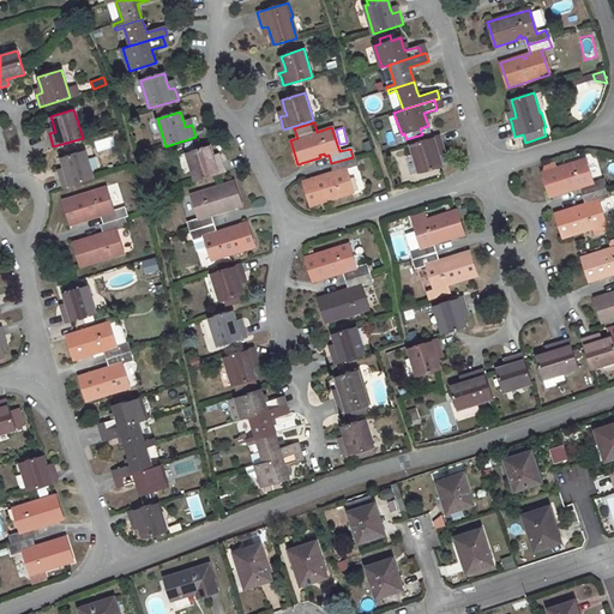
[(439,136),(409,144),(419,173),(443,164),(439,155),(437,150),(444,148),(439,136)]
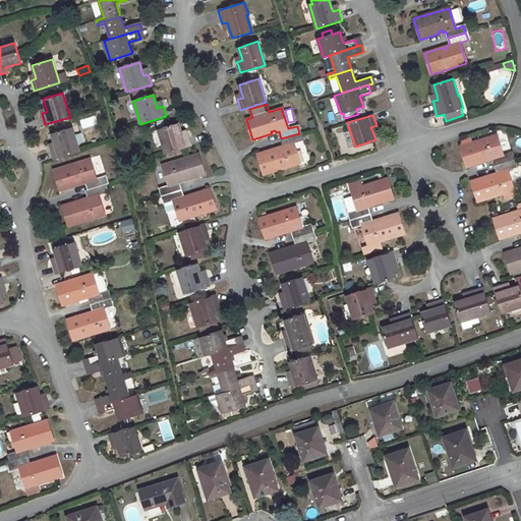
[(177,124),(158,130),(165,154),(190,146),(187,135),(181,136),(180,132),(177,124)]
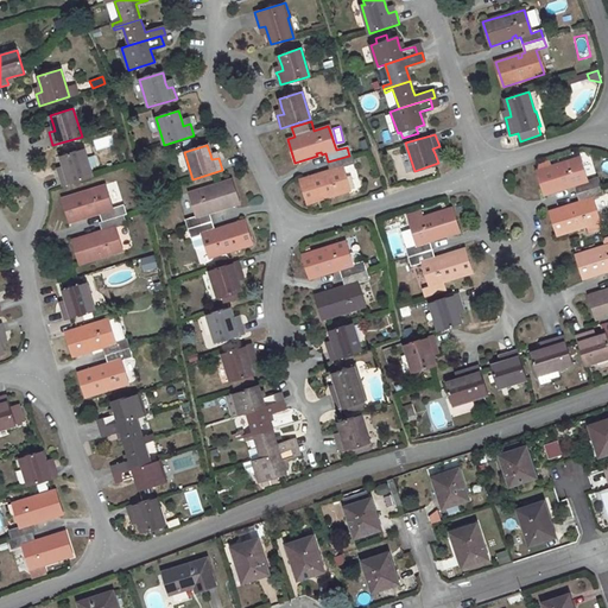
[(83,147),(61,156),(64,165),(65,170),(59,172),(63,185),(93,175),(83,147)]
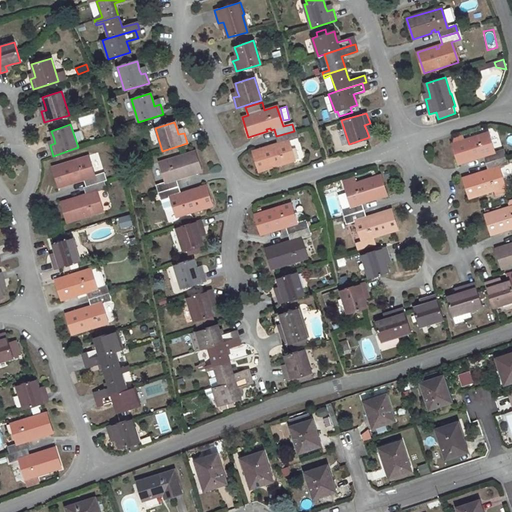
[(279,143),(275,144),(276,146),(272,147),(272,145),(259,149),(253,151),(259,171),(294,160),(287,140),(296,138),(294,131),(276,136),(279,143)]
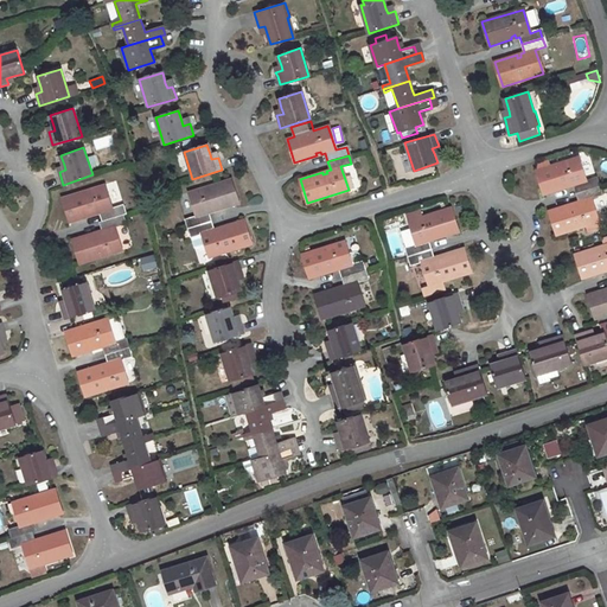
[(577,159),(536,171),(543,195),(566,187),(564,185),(569,184),(570,186),(574,185),(576,193),(598,186),(595,179),(585,181),(577,159)]
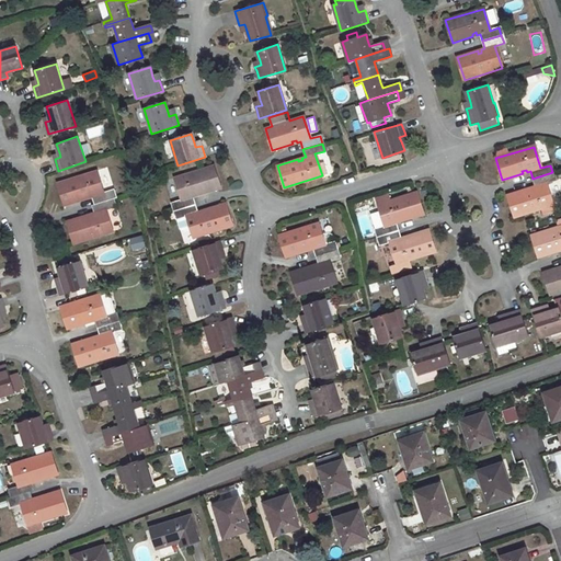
[(214,165),(176,178),(183,201),(174,203),(176,210),(195,204),(193,196),(196,195),(196,193),(201,192),(201,194),(221,187),(214,165)]
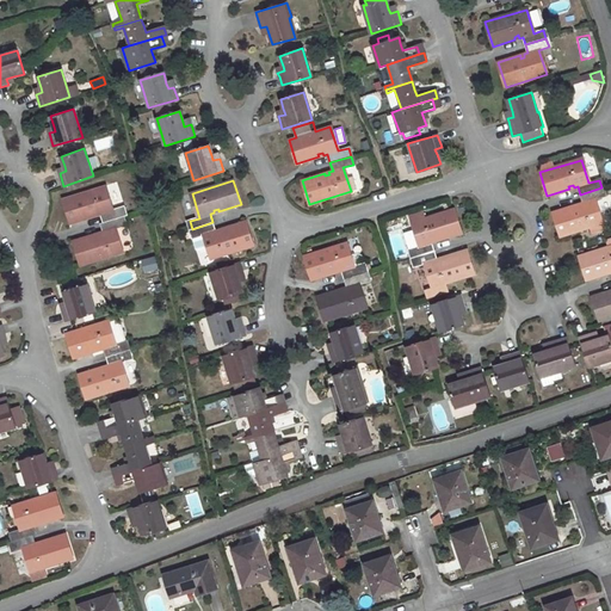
[(104,186),(62,199),(69,223),(92,217),(92,214),(96,213),(97,215),(100,214),(104,223),(121,217),(124,216),(122,208),(111,211),(104,186)]
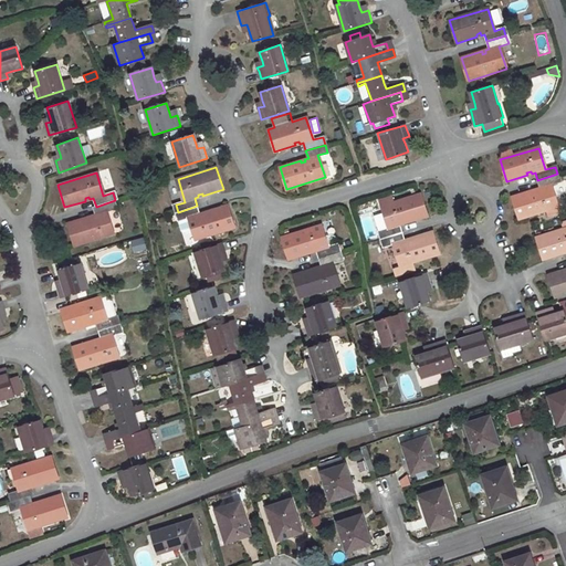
[(557,174),(537,180),(540,188),(536,189),(536,191),(533,192),(532,190),(512,197),(519,219),(543,211),(545,217),(557,213),(555,208),(556,207),(549,185),(559,181),(557,174)]
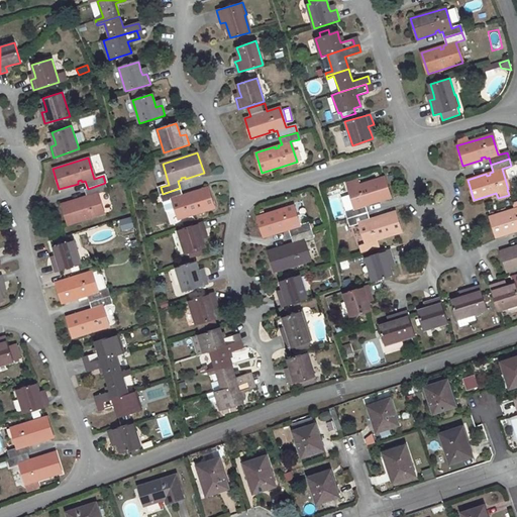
[(367,212),(365,205),(368,204),(368,202),(372,201),(372,203),(382,200),(391,197),(384,177),(362,184),(359,179),(348,182),(350,188),(349,188),(355,208),(346,210),(349,218),(367,212)]
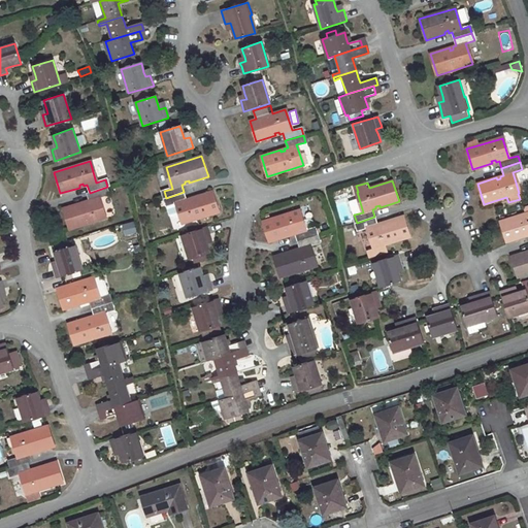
[(81,202),(63,208),(69,229),(104,218),(98,197),(107,195),(104,188),(90,193),(87,193),(89,200),(86,201),(87,204),(81,205),(81,202)]
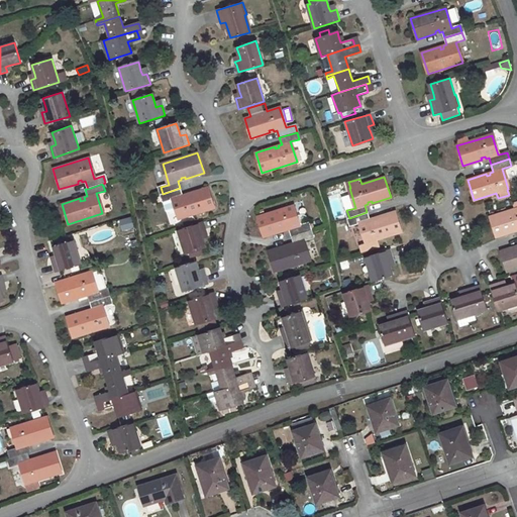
[(208,188),(189,193),(190,195),(186,196),(186,194),(182,195),(180,188),(163,194),(165,201),(174,198),(180,218),(215,207),(208,188)]
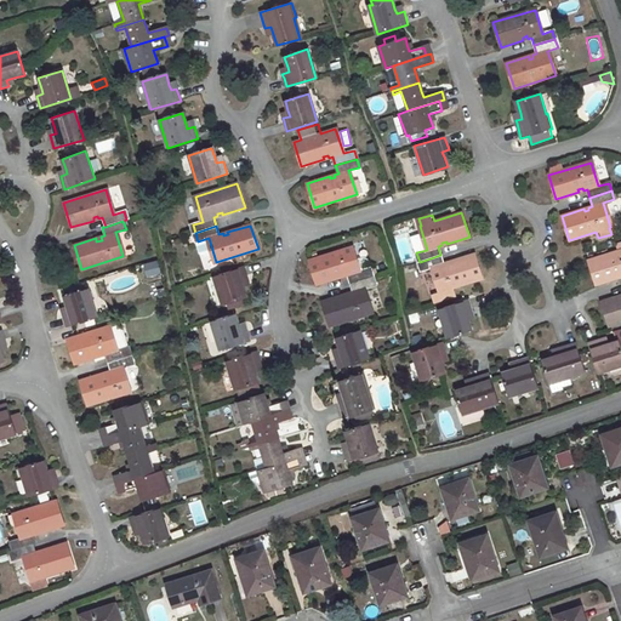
[(617,278),(617,274),(620,273),(620,243),(616,245),(619,251),(588,260),(597,284),(617,278)]
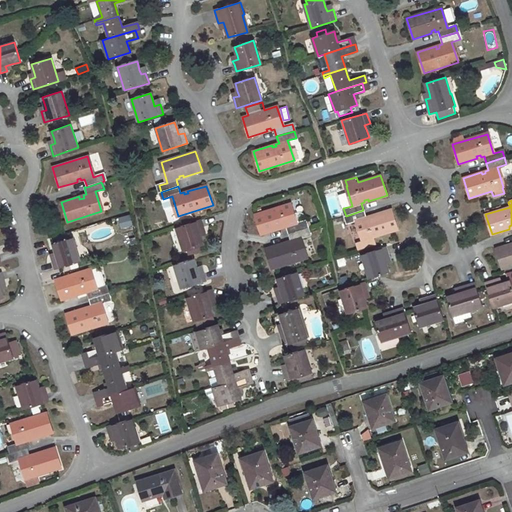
[(280,229),(280,226),(283,226),(284,228),(287,227),(289,233),(307,228),(305,222),(296,224),(289,203),(255,214),(262,235),(280,229)]
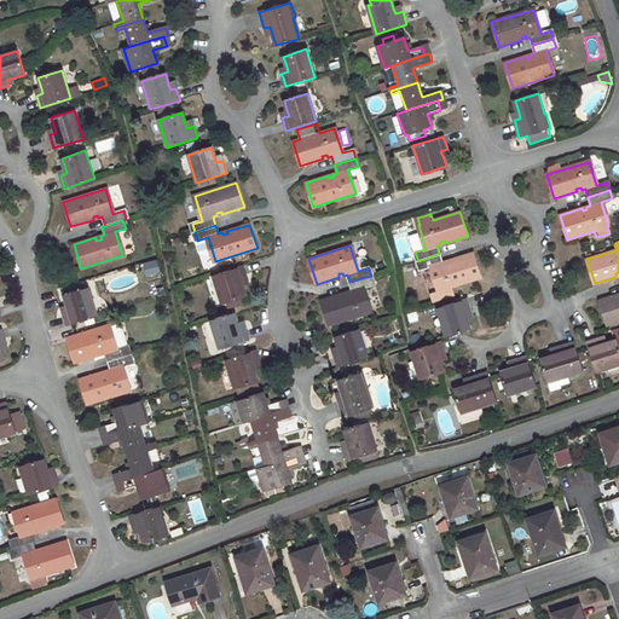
[(439,254),(418,261),(421,268),(432,265),(440,290),(431,293),(433,300),(453,294),(451,287),(480,278),(473,253),(450,260),(451,262),(446,264),(446,261),(443,262),(439,254)]
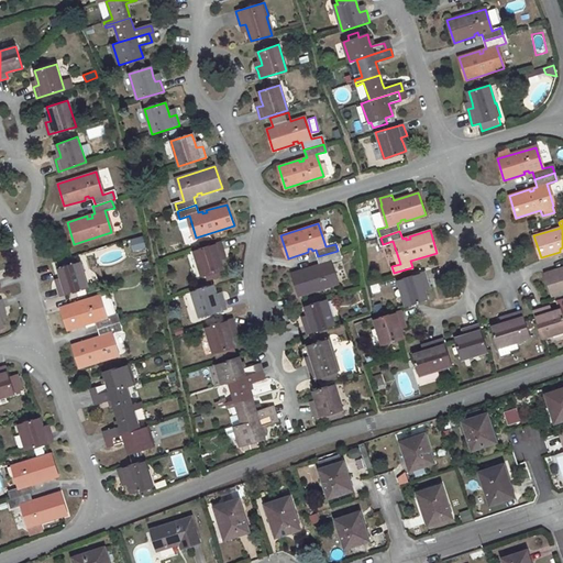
[(132,251),(144,250),(143,236),(130,238),(132,251)]
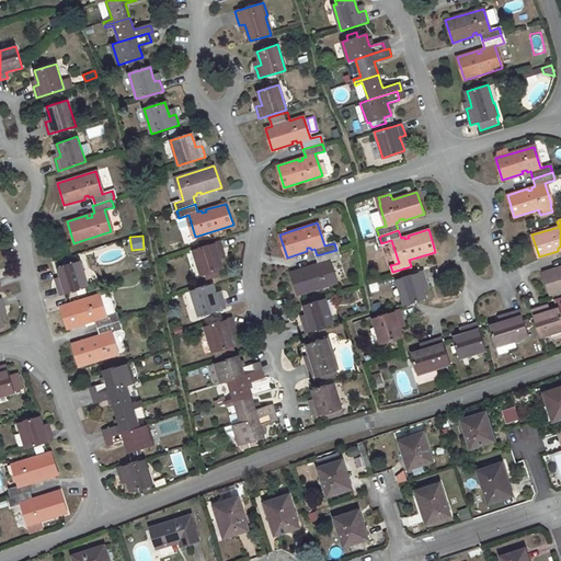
[(219,242),(193,251),(201,275),(221,268),(218,259),(217,254),(224,252),(219,242)]
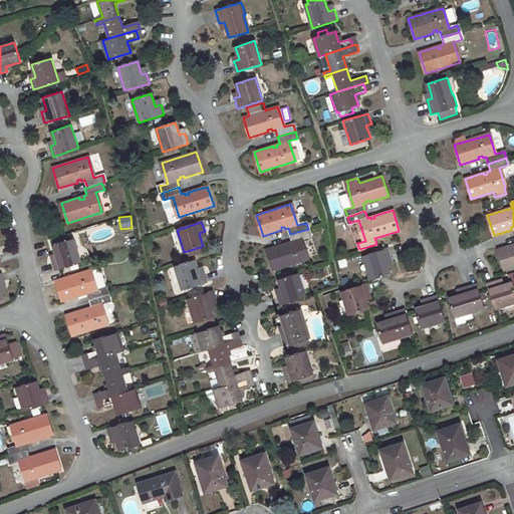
[(308,229),(290,234),(293,242),(289,243),(290,245),(286,246),(285,244),(267,249),(274,270),(309,259),(302,239),(310,236),(308,229)]
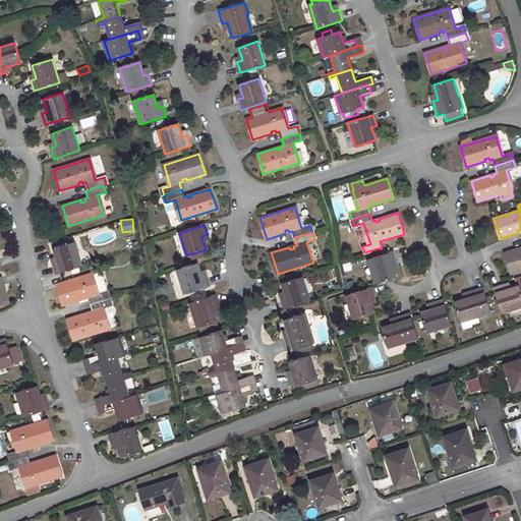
[(135,236),(128,238),(131,246),(137,244),(135,236)]
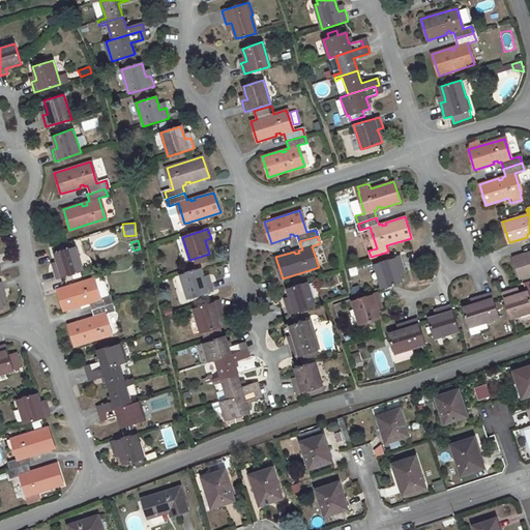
[(60,249),(55,253),(58,262),(59,265),(53,267),(54,270),(56,278),(83,270),(75,245),(72,246),(72,243),(59,246),(60,249)]
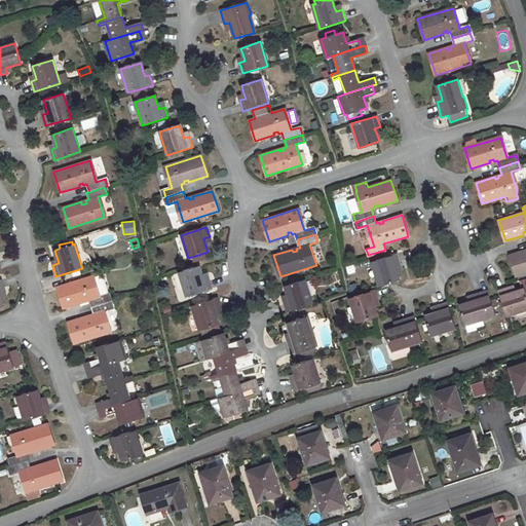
[(525,273),(525,250),(510,255),(516,276),(525,273)]
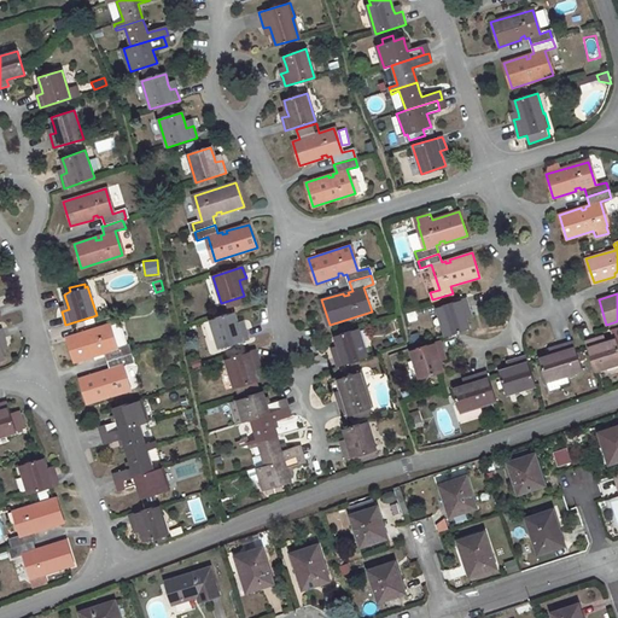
[(467,298),(436,308),(445,336),(468,328),(466,318),(465,313),(471,310),(467,298)]
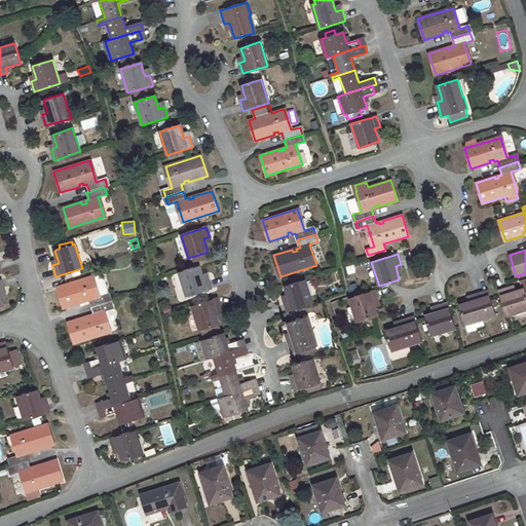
[(199,266),(180,272),(186,297),(213,288),(209,277),(203,279),(202,275),(199,266)]
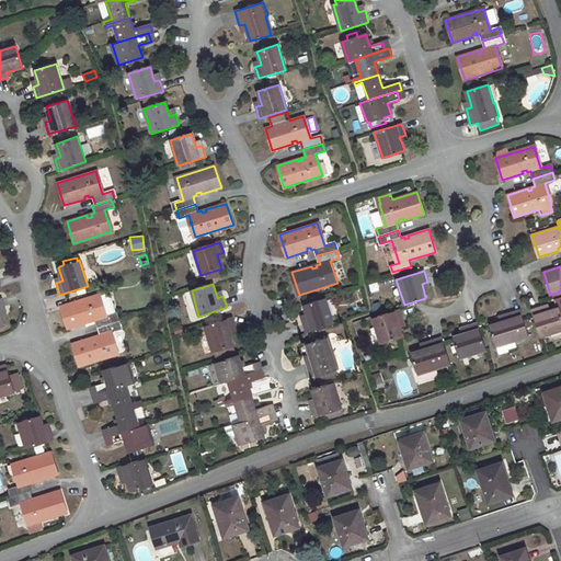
[(68,328),(77,325),(88,322),(88,319),(91,319),(92,321),(95,320),(98,328),(117,322),(115,313),(113,315),(107,298),(103,295),(99,296),(99,295),(61,306),(68,328)]
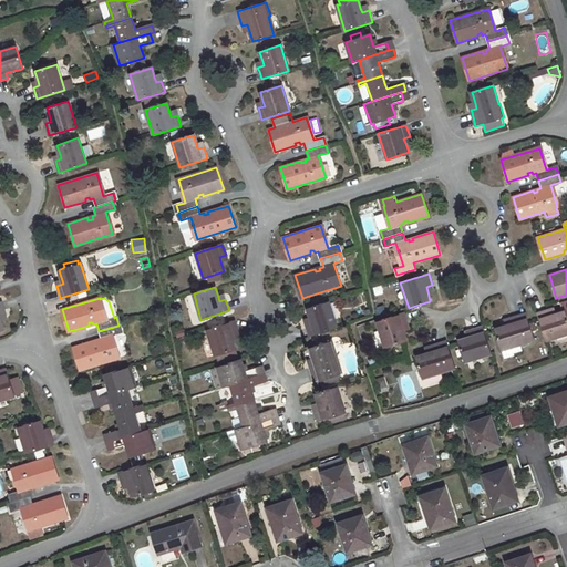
[(329,301),(308,308),(311,318),(312,322),(307,323),(310,336),(337,327),(329,301)]
